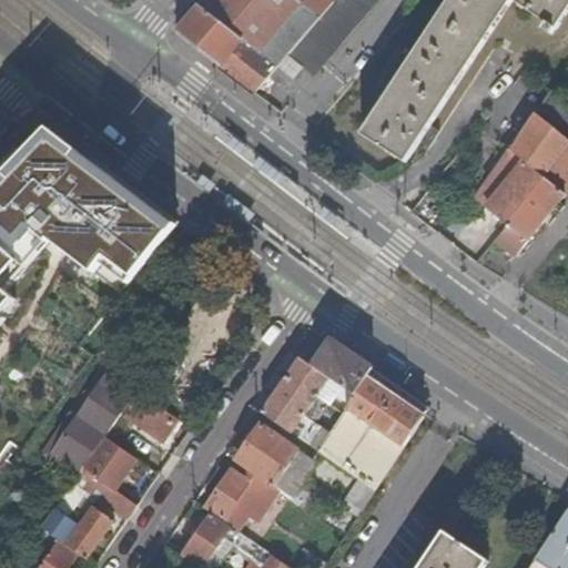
[(202,0),(176,30),(254,93),(277,64),(318,17),(298,0),(202,0)]
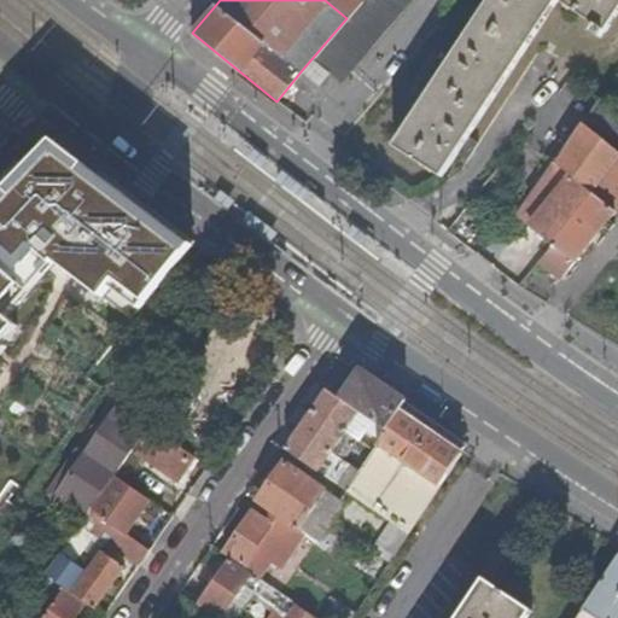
[(340,83),(409,0),(361,0),(362,0),(347,18),(302,70),(319,85),(328,73),(340,83)]
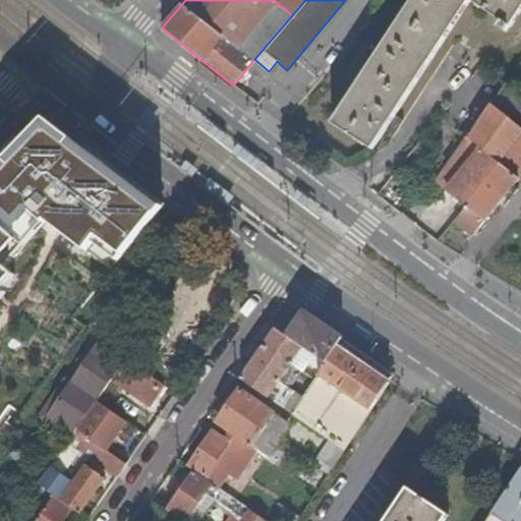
[(305,0),(304,0),(274,0),(292,15),(305,0)]
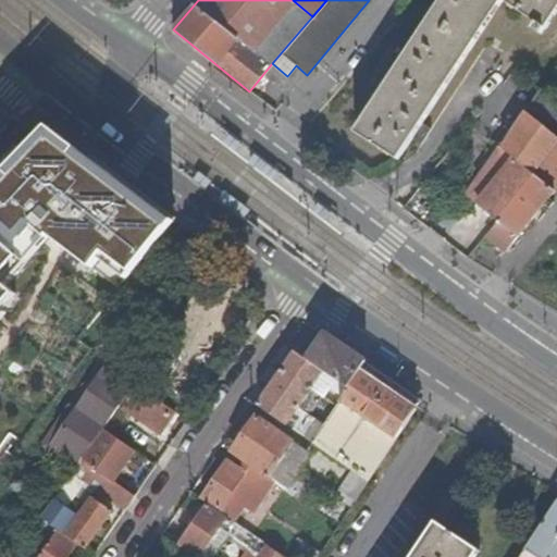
[(556,0),(441,0),(418,37),(408,31),(398,47),(408,52),(357,131),(400,159),(415,137),(422,143),(433,126),(425,121),(503,0),(504,0),(539,22),(534,27),(543,33),(546,27),(547,27),(556,12),(556,0)]
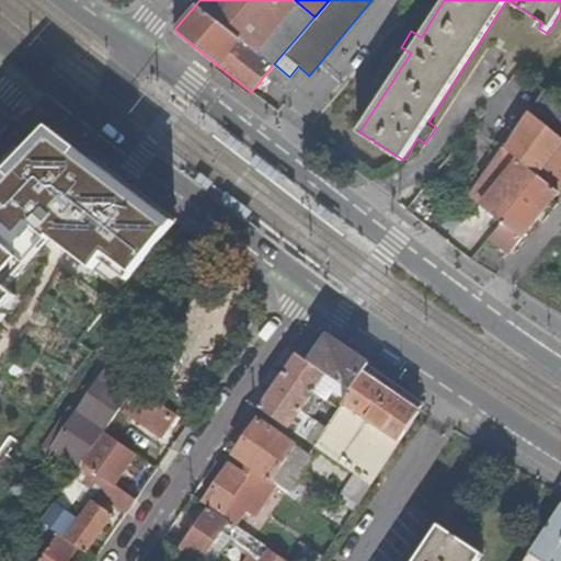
[(480,202),(504,220),(560,148),(560,101),(541,86),(461,187),(480,202)]
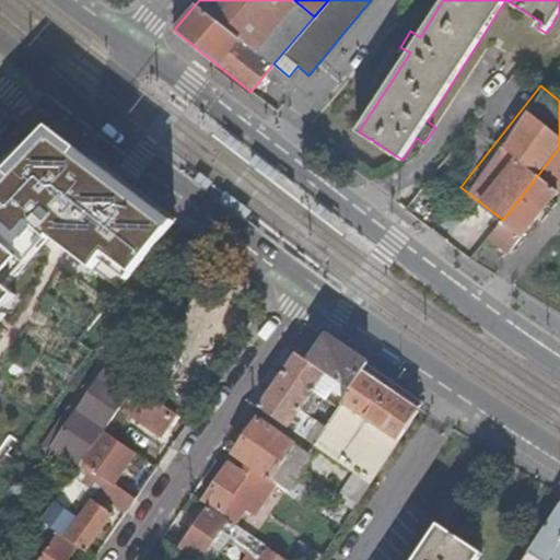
[(20,138),(0,161),(0,312),(12,299),(6,289),(49,240),(59,247),(120,292),(174,224),(53,133),(20,138)]
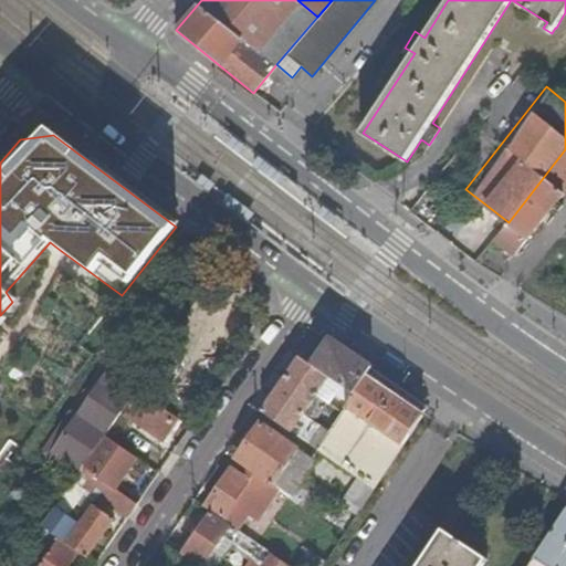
[(565,149),(509,222),(528,238),(565,192),(565,149)]
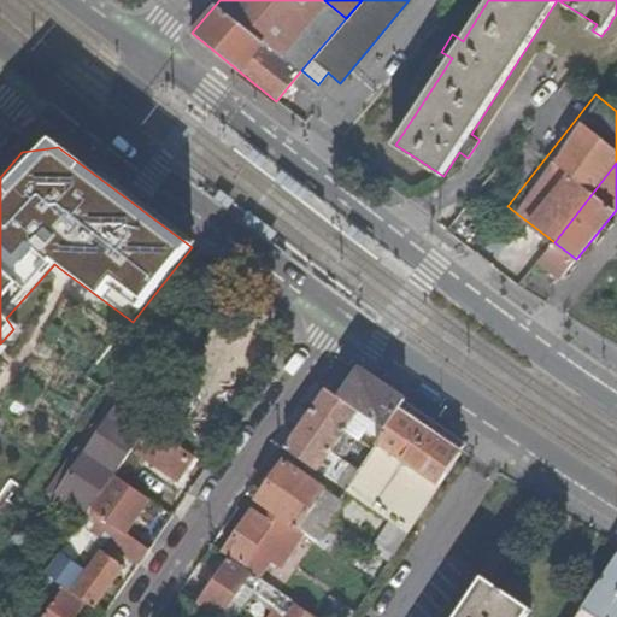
[(363,370),(342,400),(387,430),(400,411),(403,407),(407,400),(363,370)]
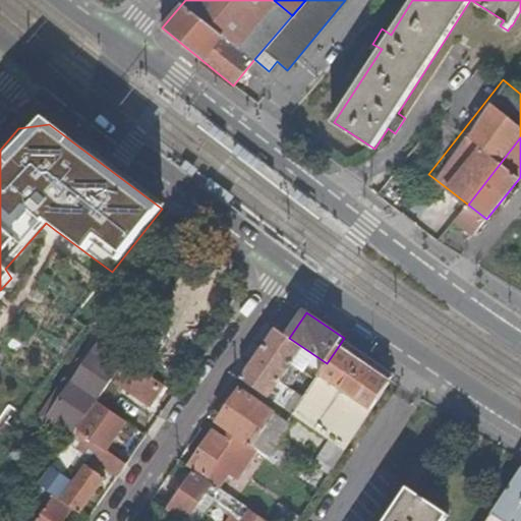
[(299,354),(323,369),(327,363),(289,338),(276,330),(265,346),(292,364),(296,367),(298,362),(295,360),(299,354)]
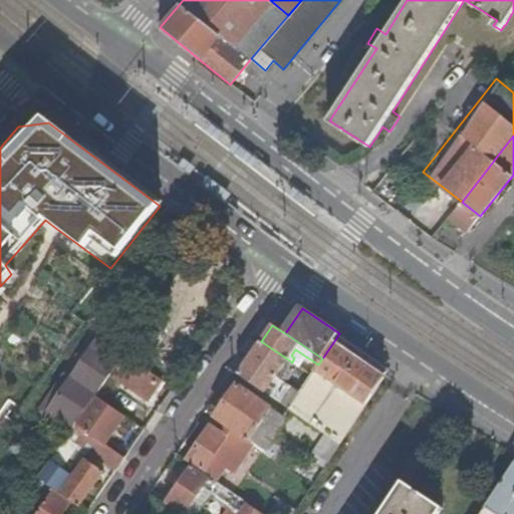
[(94,347),(72,377),(98,396),(104,388),(117,368),(125,356),(130,350),(103,333),(94,347)]
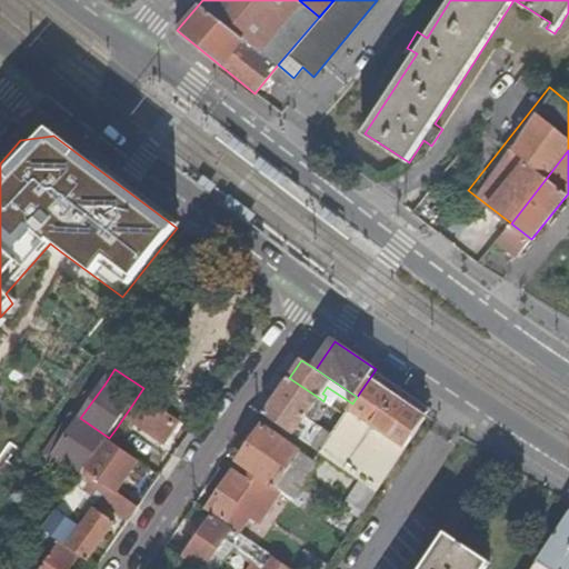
[(310,412),(319,398),(289,378),(277,397),(310,419),(313,415),(310,412)]
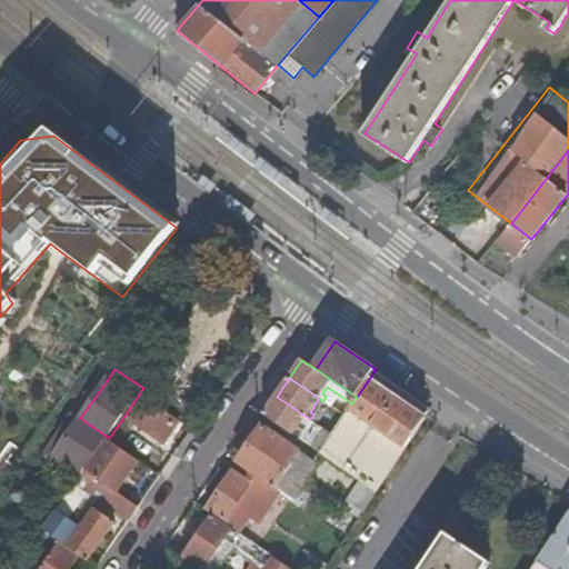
[(426,418),(369,379),(357,397),(352,403),(345,416),(320,452),(366,485),(377,492),(426,418)]
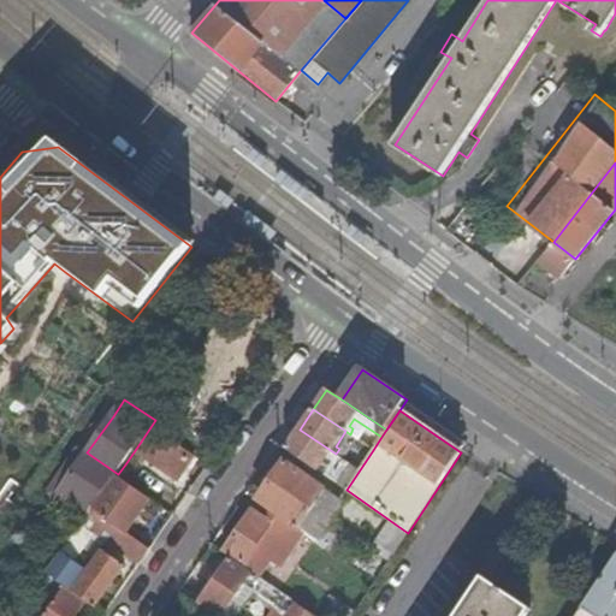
[(177,479),(194,455),(190,452),(163,434),(158,432),(150,427),(141,442),(153,450),(148,457),(177,479)]
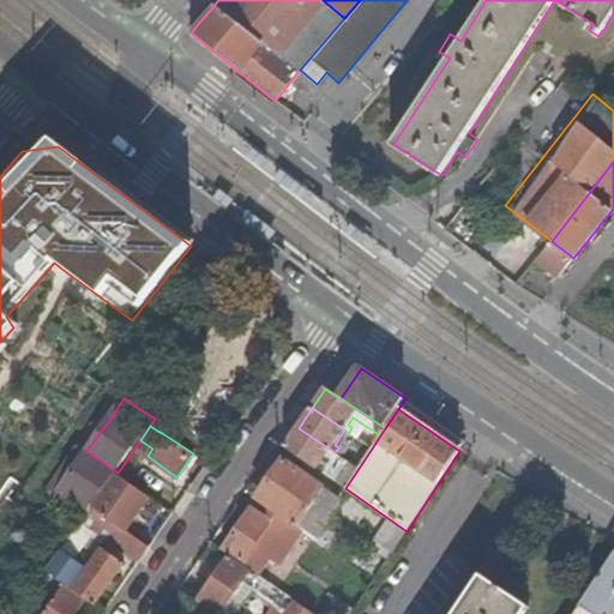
[(331,457),(335,452),(299,428),(286,447),(318,469),(327,455),(331,457)]
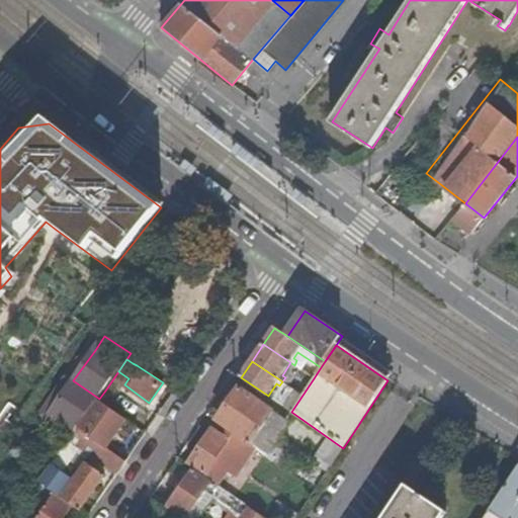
[(70,429),(75,433),(77,430),(98,401),(99,399),(73,380),(71,384),(50,415),(51,416),(70,429)]
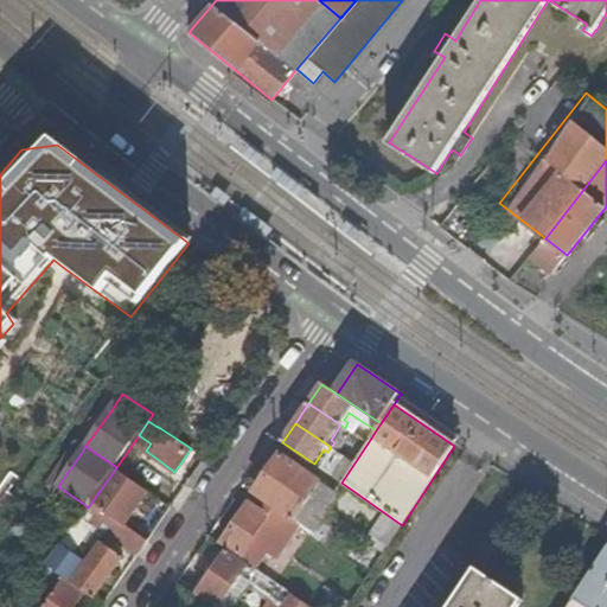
[(46,489),(55,493),(59,487),(58,486),(83,451),(76,447),(46,489)]
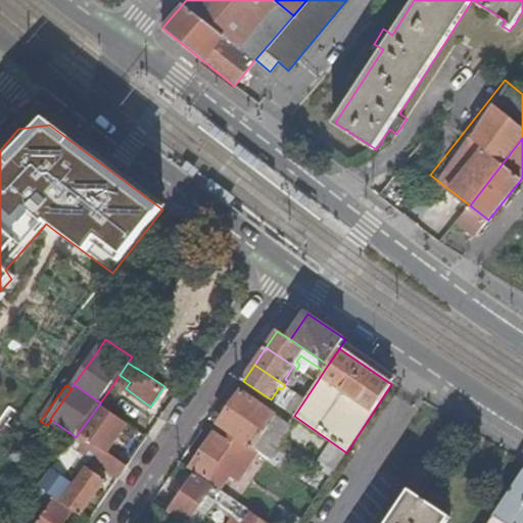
[(271,459),(269,462),(275,465),(280,458),(274,455),(294,425),(243,391),(220,426),(271,459)]
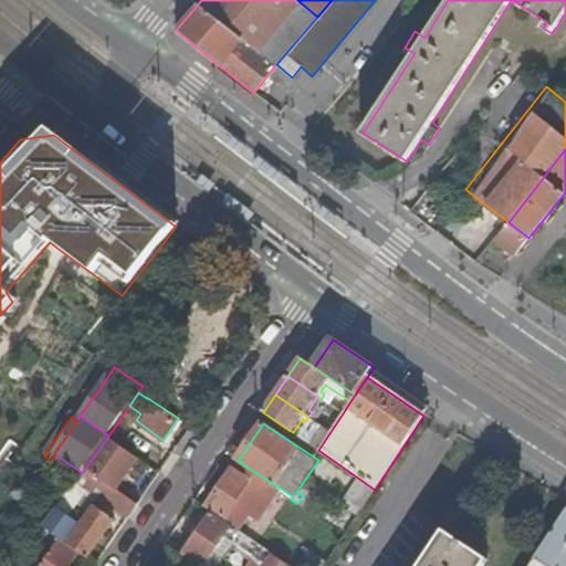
[(127,436),(115,427),(108,436),(107,438),(119,446),(127,436)]
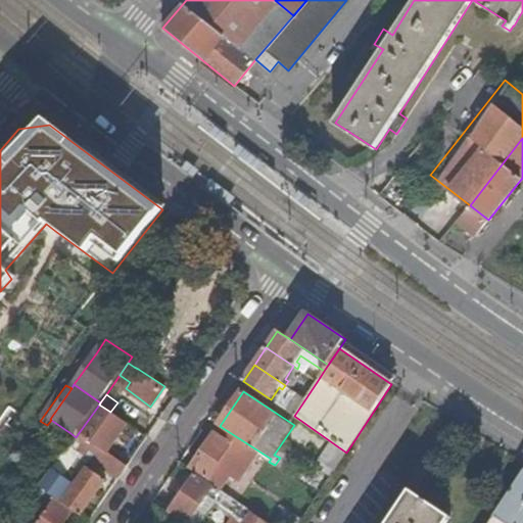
[(78,434),(106,454),(128,424),(110,412),(99,405),(78,434)]
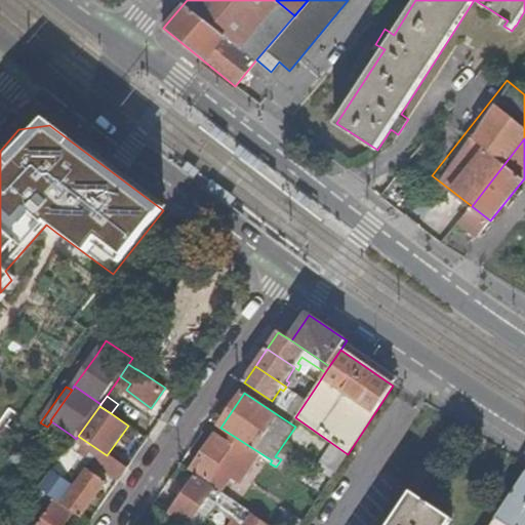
[(59,436),(57,439),(65,444),(71,435),(51,421),(47,427),(59,436)]
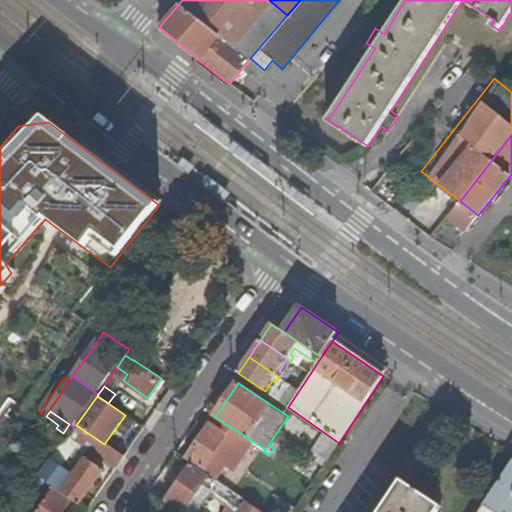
[(235,474),(254,446),(231,429),(227,435),(210,424),(186,459),(192,463),(210,476),(218,481),(227,468),(235,474)]
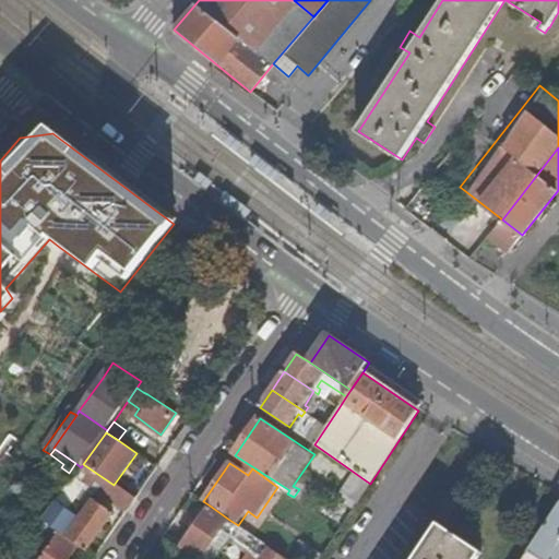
[(105,498),(114,485),(83,464),(81,467),(74,477),(75,477),(85,485),(105,498)]
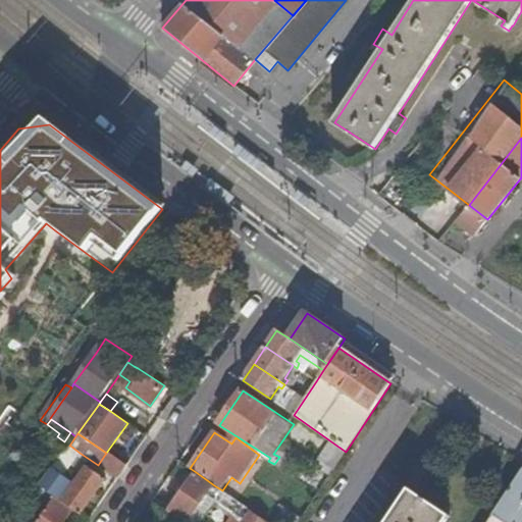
[(325,459),(335,466),(346,452),(335,445),(325,459)]
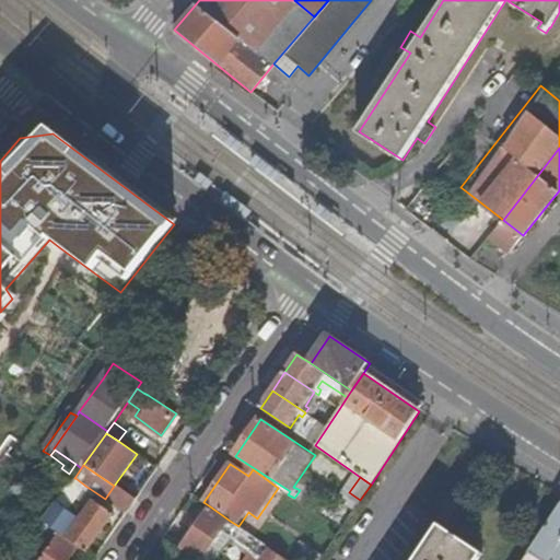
[(77,497),(85,486),(76,478),(67,490),(77,497)]
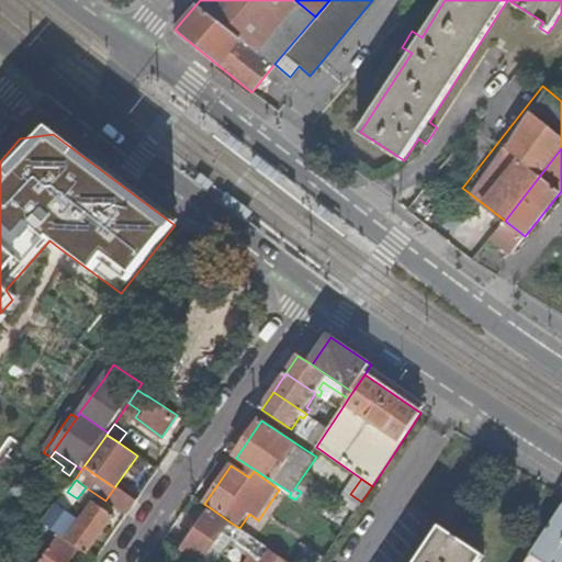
[(114,487),(105,501),(127,516),(136,503),(114,487)]
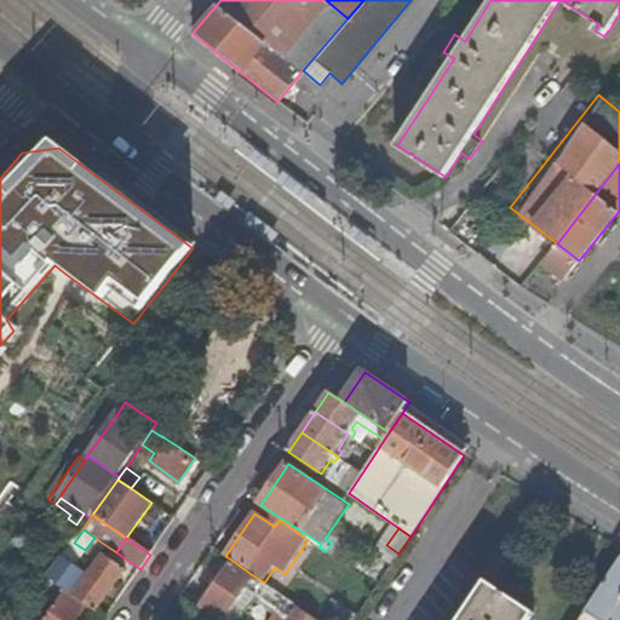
[(73,562),(63,555),(56,567),(57,567),(65,573),(73,562)]
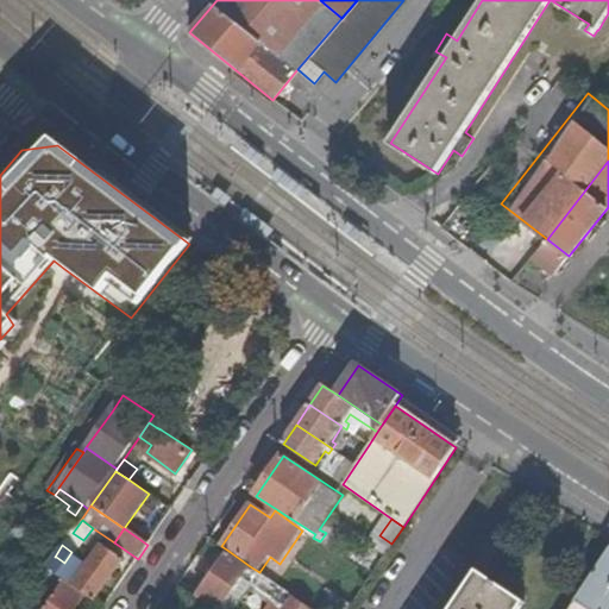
[(101,545),(81,575),(73,586),(87,596),(94,601),(123,559),(101,545)]
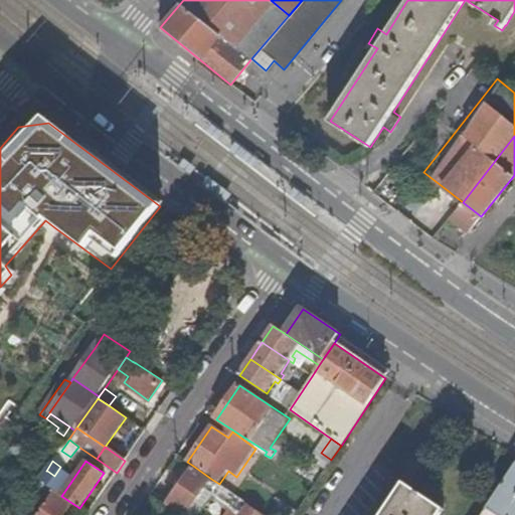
[(514,514),(514,463),(480,514),(514,514)]
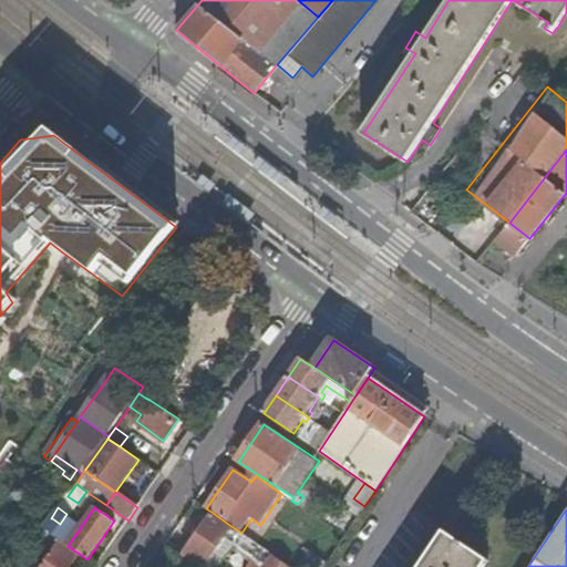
[(204,566),(212,566),(229,543),(224,539),(233,527),(213,513),(184,553),(204,566)]
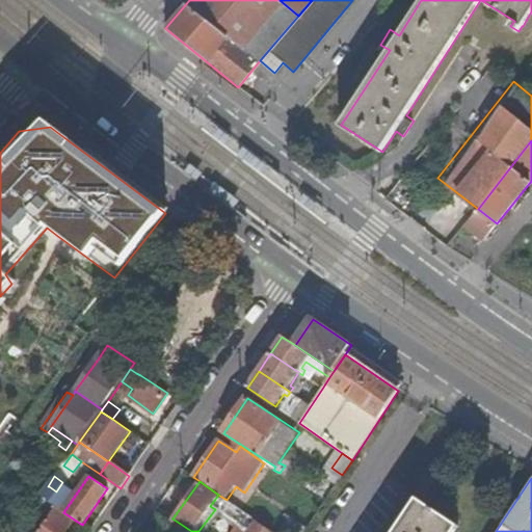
[(71,502),(56,491),(49,486),(42,498),(63,512),(71,502)]
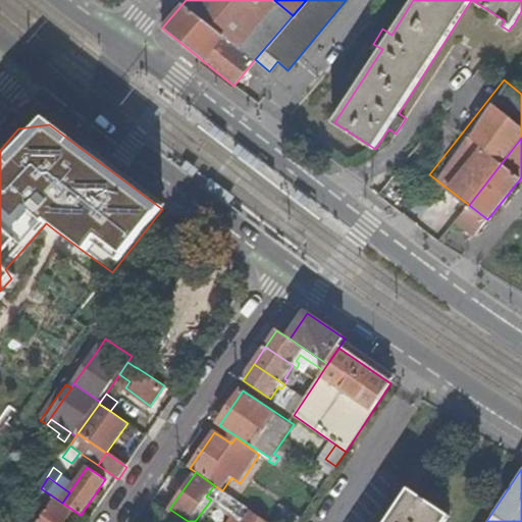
[(244,521),(251,513),(252,511),(226,493),(222,490),(214,485),(206,497),(211,500),(243,521),(244,521)]
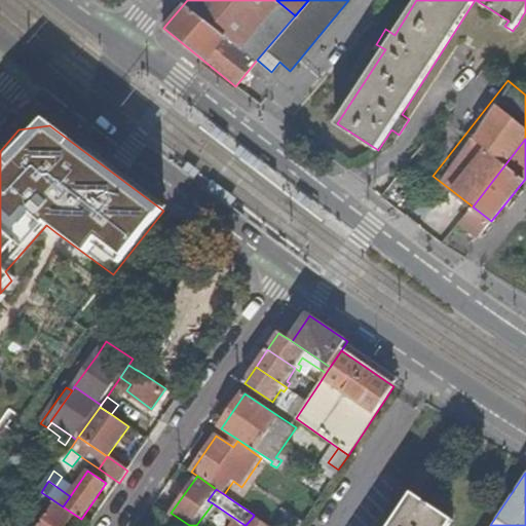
[(67,525),(75,515),(63,506),(41,492),(34,501),(50,512),(40,525),(67,525)]
